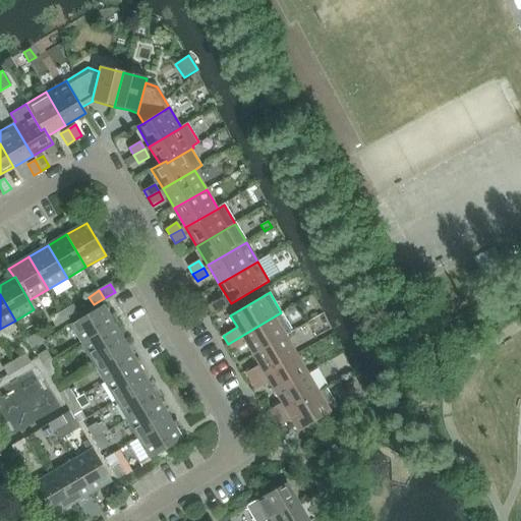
[(222,299),(211,305),(216,312),(226,306),(222,299)]
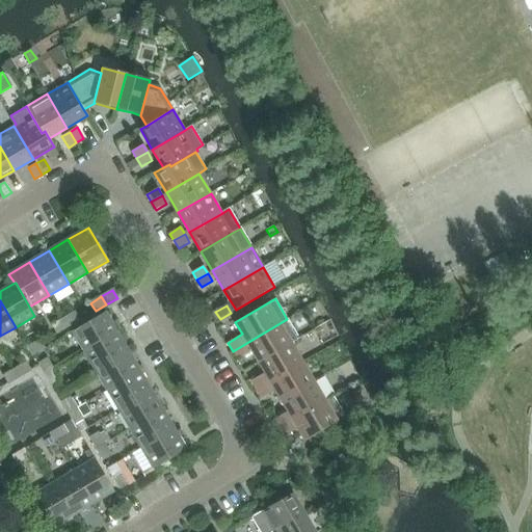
[(74,311),(62,317),(69,327),(80,320),(74,311)]
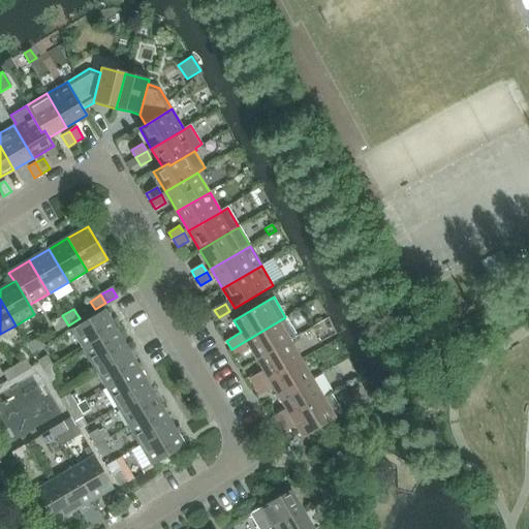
[(71,330),(83,350),(116,331),(104,310),(71,330)]
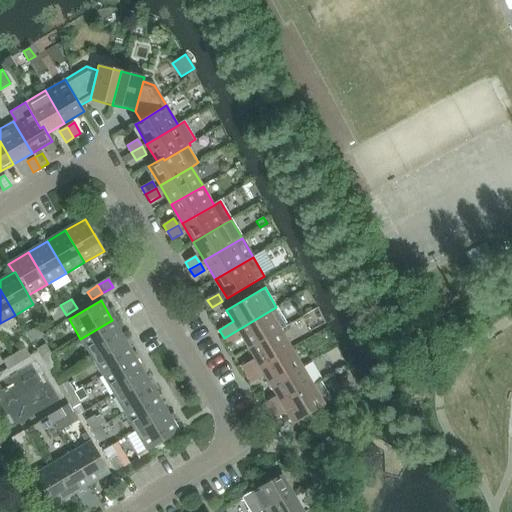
[(66,315),(60,305),(48,312),(54,322),(66,315)]
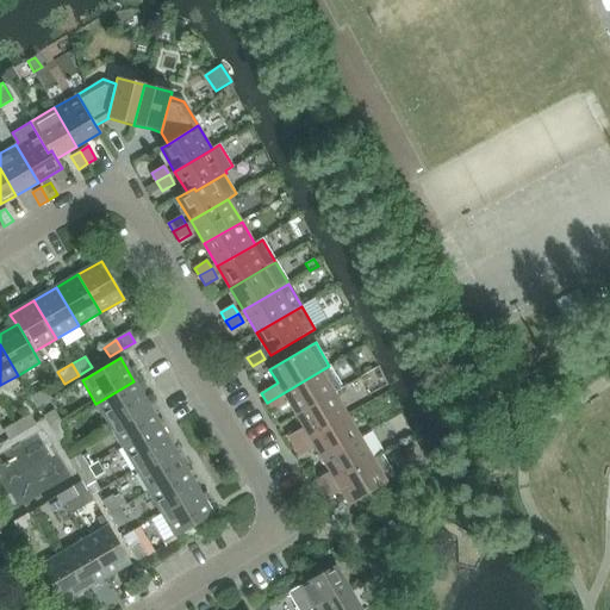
[(290,403),(297,415),(332,394),(343,388),(329,366),(267,403),(273,412),(290,403)]
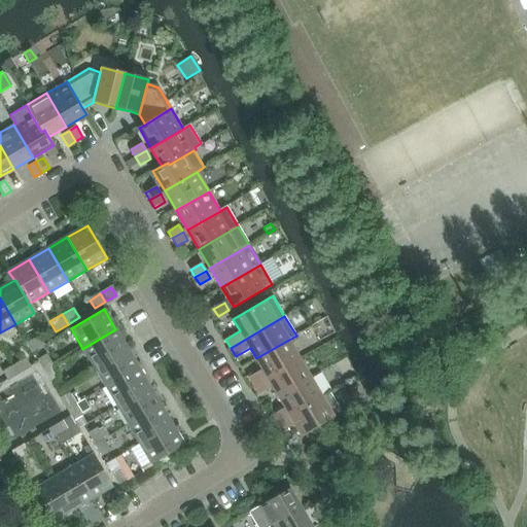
[(82,349),(94,367),(127,348),(115,329),(82,349)]
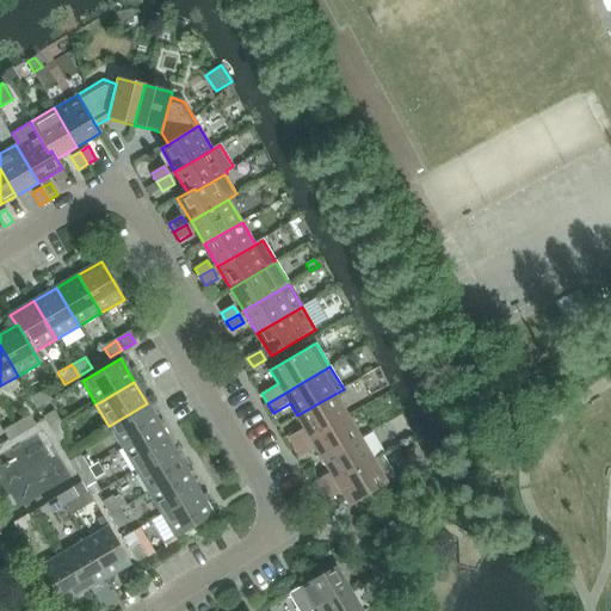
[(29,399),(35,408),(51,399),(45,389),(29,399)]
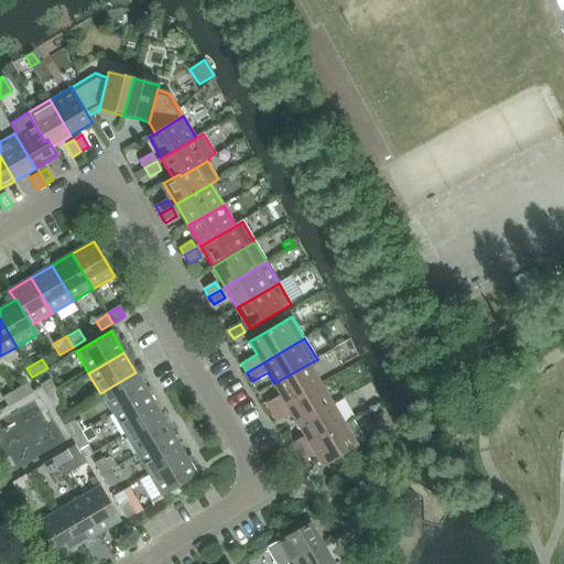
[(266,404),(271,413),(320,384),(307,365),(274,383),(281,396),(266,404)]
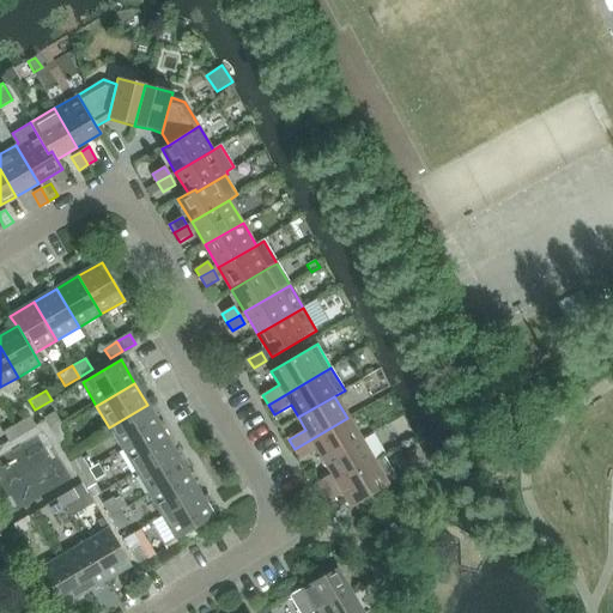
[(109,428),(122,450),(161,428),(147,405),(109,428)]
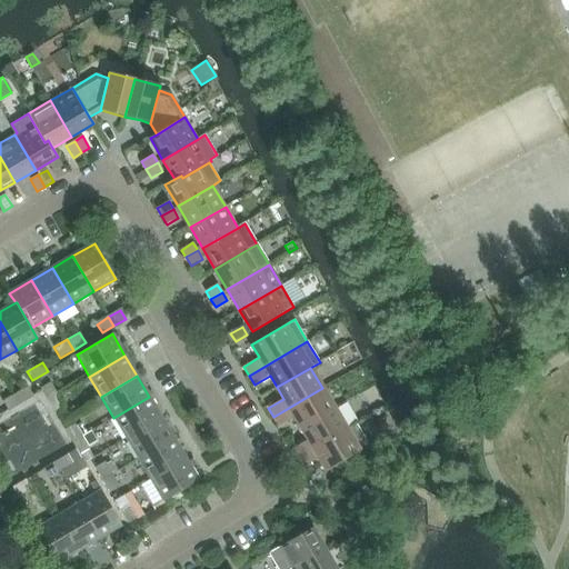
[(41,389),(49,401),(57,396),(50,385),(41,389)]
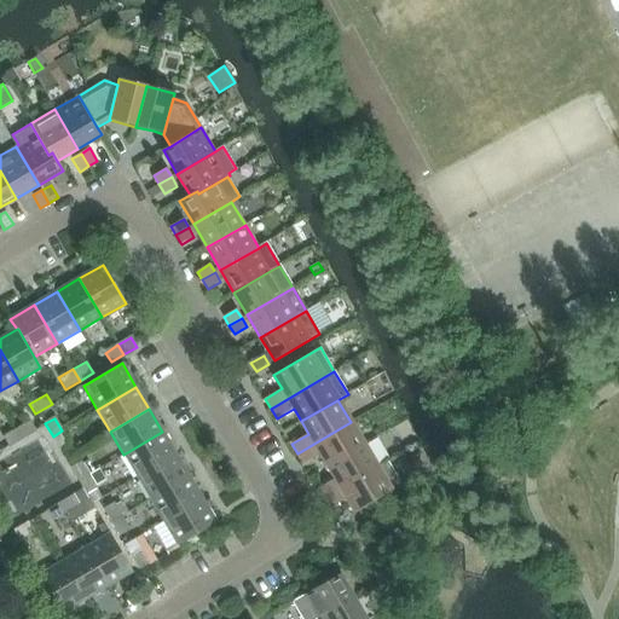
[(29,422),(13,432),(19,441),(35,432),(29,422)]
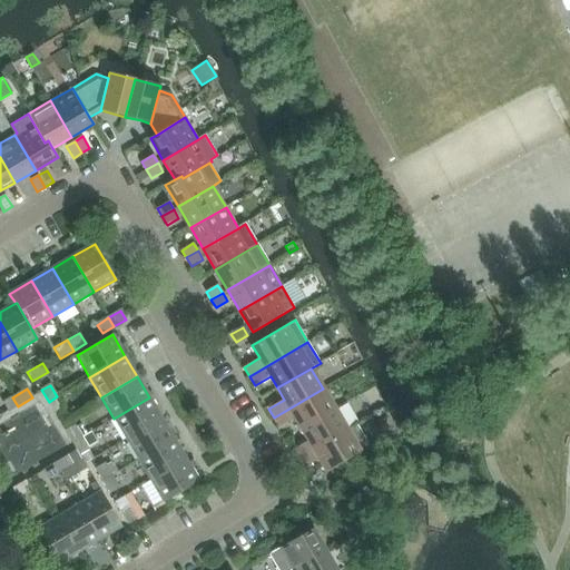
[(295,418),(302,429),(335,410),(323,389),(274,418),(279,428),(295,418)]
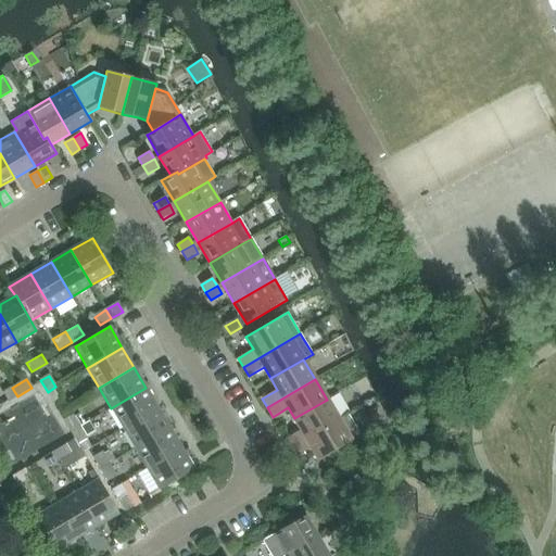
[(55,387),(48,392),(54,403),(62,399),(55,387)]
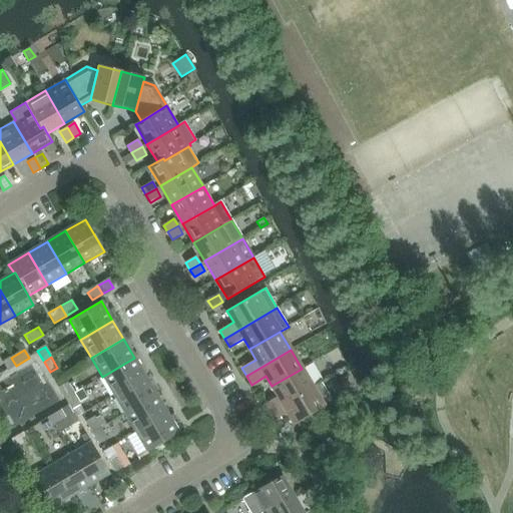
[(16,366),(11,358),(3,363),(8,370),(16,366)]
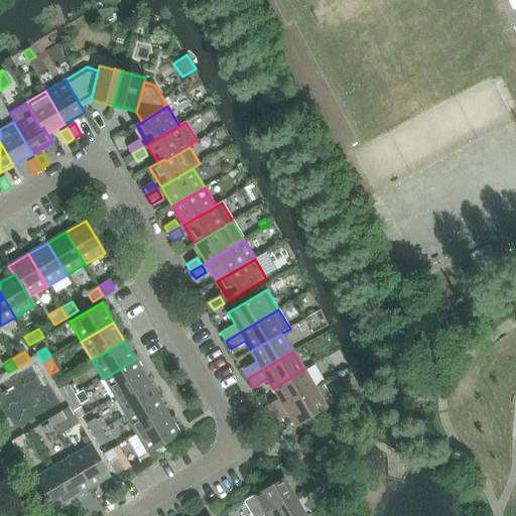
[(103,379),(114,398),(146,379),(135,360),(103,379)]
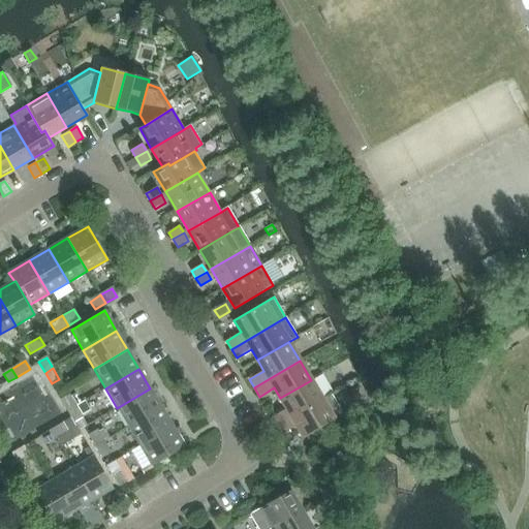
[(272,417),(277,426),(322,399),(311,380),(280,398),(286,409),(272,417)]
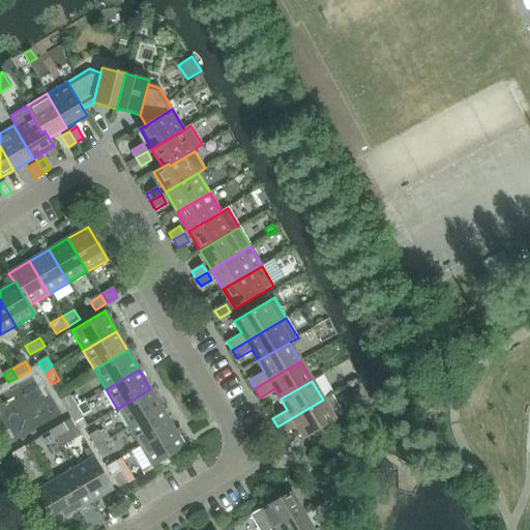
[(117,409),(128,428),(162,408),(150,389),(117,409)]
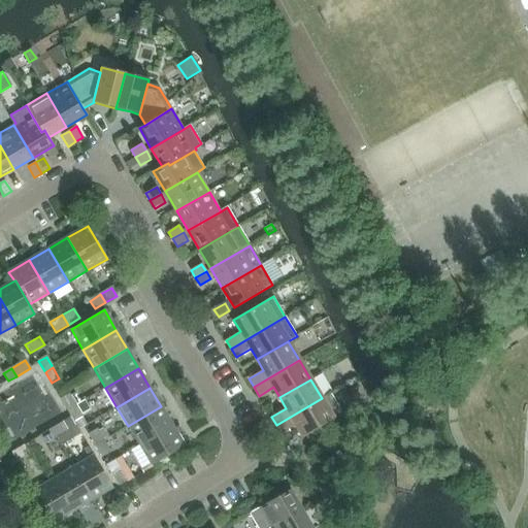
[(322,398),(276,425),(282,434),(296,425),(303,437),(341,414),(330,394),(322,398)]
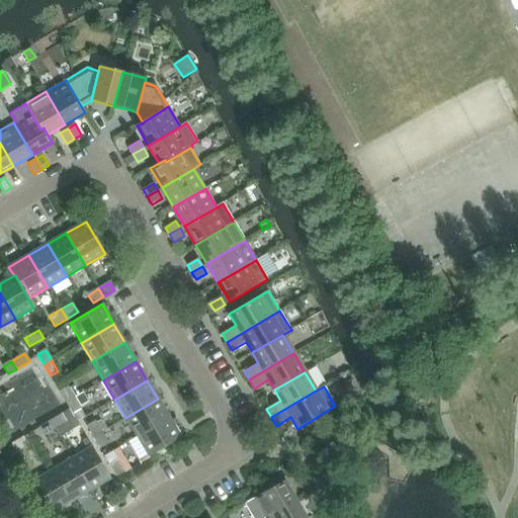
[(60,392),(66,403),(74,398),(68,387),(60,392)]
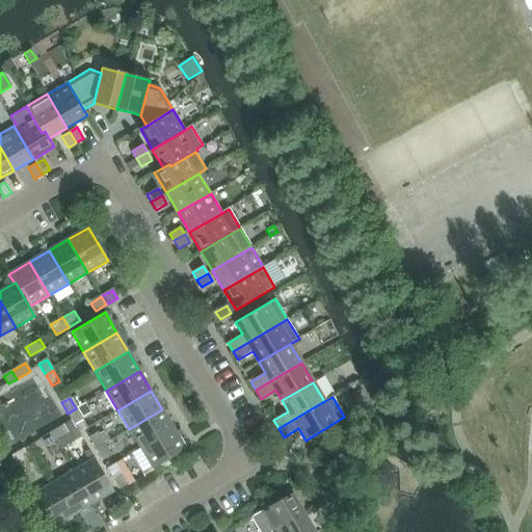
[(76,408),(68,414),(74,424),(82,420),(76,408)]
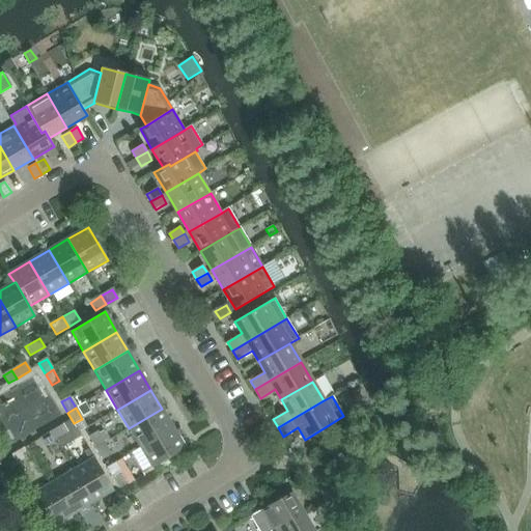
[(129,428),(140,448),(174,428),(162,409),(129,428)]
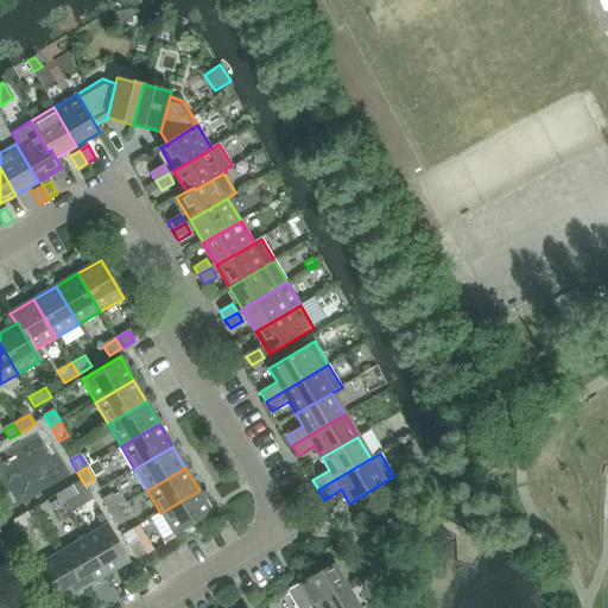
[(59,494),(64,504),(65,504),(70,512),(92,500),(81,482),(59,494)]
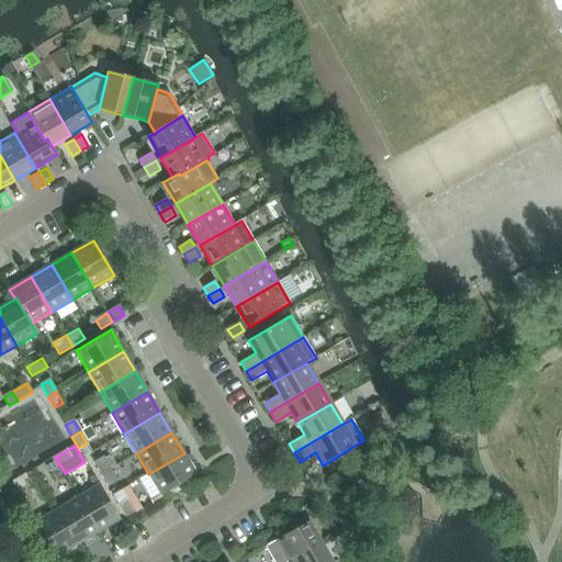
[(184,453),(148,474),(137,481),(150,502),(197,474),(184,453)]
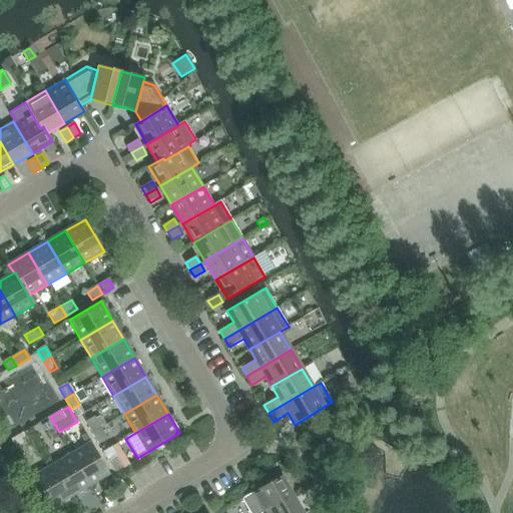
[(84,421),(91,433),(100,427),(99,426),(103,423),(99,415),(95,418),(94,416),(84,421)]
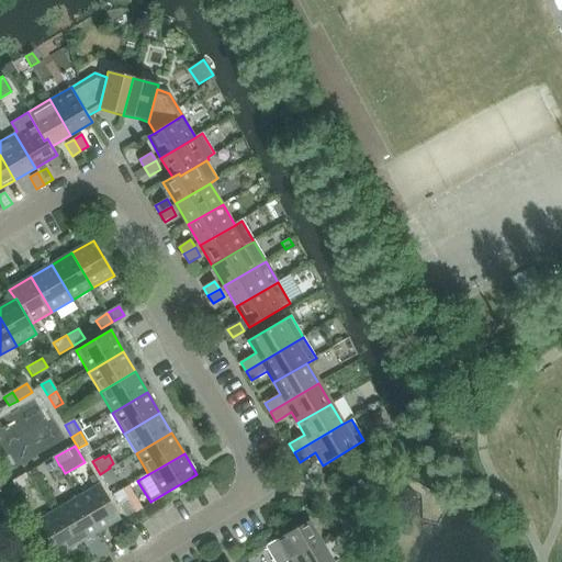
[(48,472),(59,465),(55,457),(43,464),(48,472)]
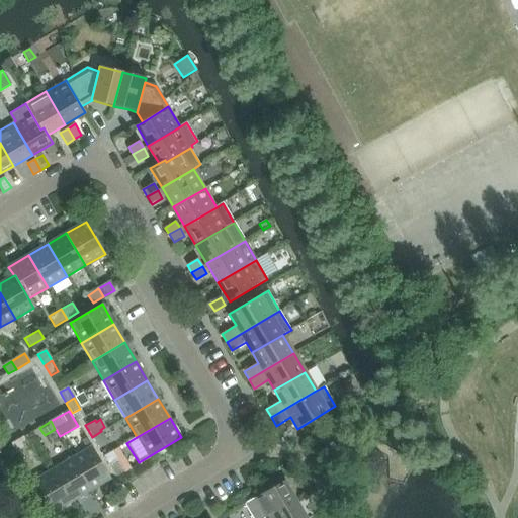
[(101,431),(92,437),(99,449),(100,448),(108,443),(101,431)]
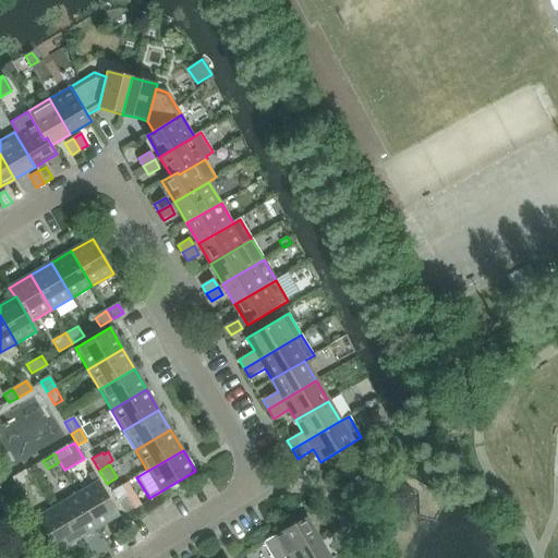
[(99,481),(94,471),(88,474),(94,484),(99,481)]
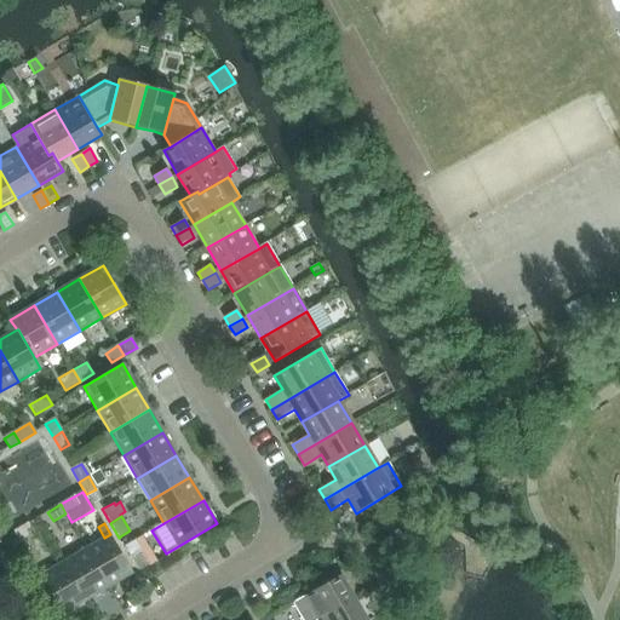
[(15,532),(19,540),(33,533),(28,524),(15,532)]
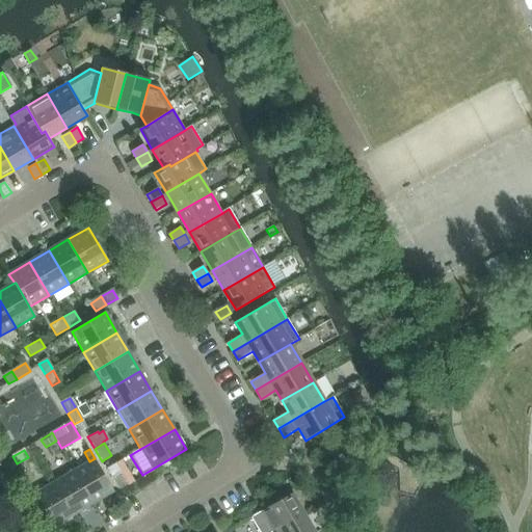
[(89,461),(74,471),(94,504),(114,491),(95,458),(89,461)]
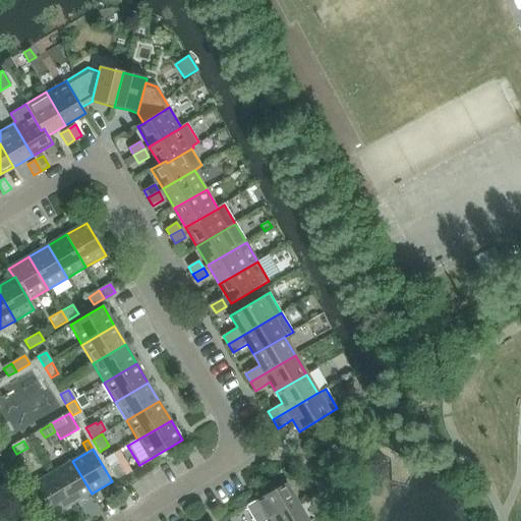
[(106,459),(117,478),(130,470),(119,451),(106,459)]
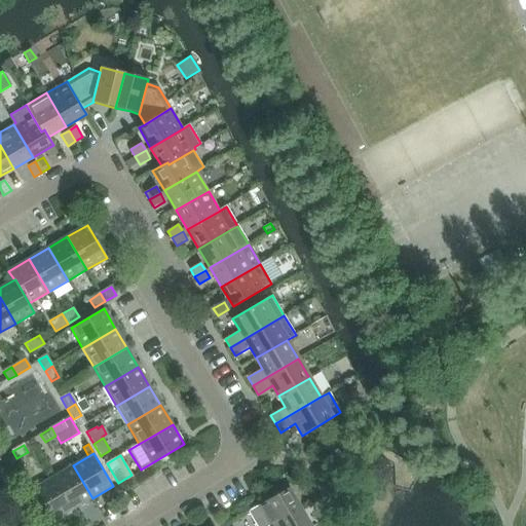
[(73,465),(54,477),(74,510),(92,498),(73,465)]
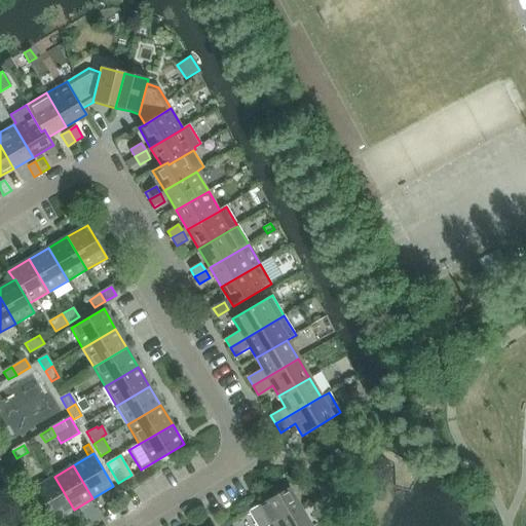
[(74,510),(54,477),(34,488),(53,521),(74,510)]
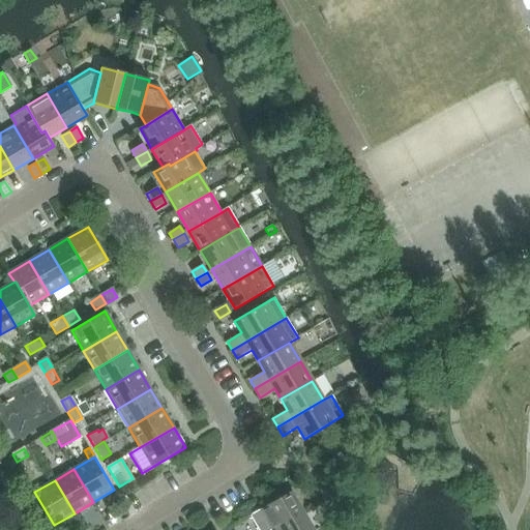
[(258,529),(271,529),(302,512),(290,492),(249,516),(258,529)]
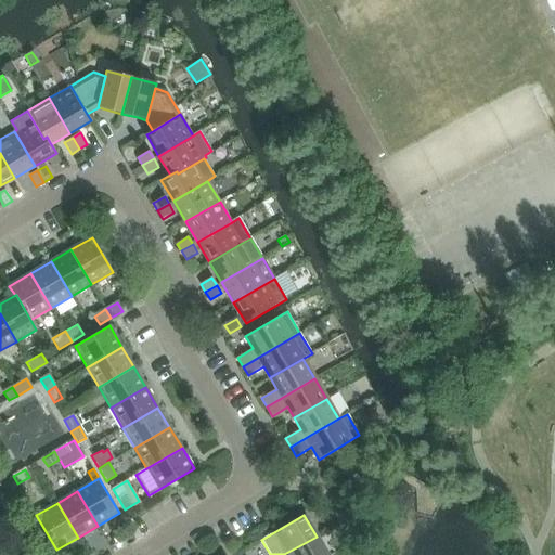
[(284,554),(326,554),(317,537),(284,554)]
